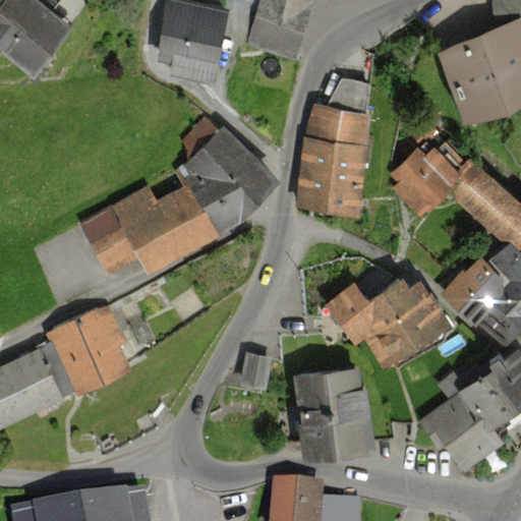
[(55,24),(24,0),(0,0),(0,48),(21,65),(55,24)]
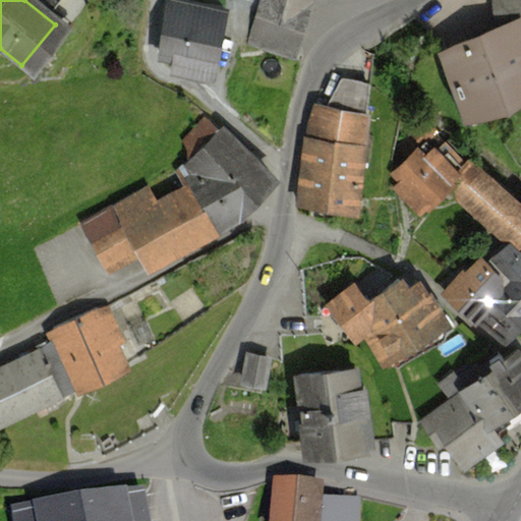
[(222,74),(232,0),(164,0),(158,51),(174,53),(172,67),(222,74)]
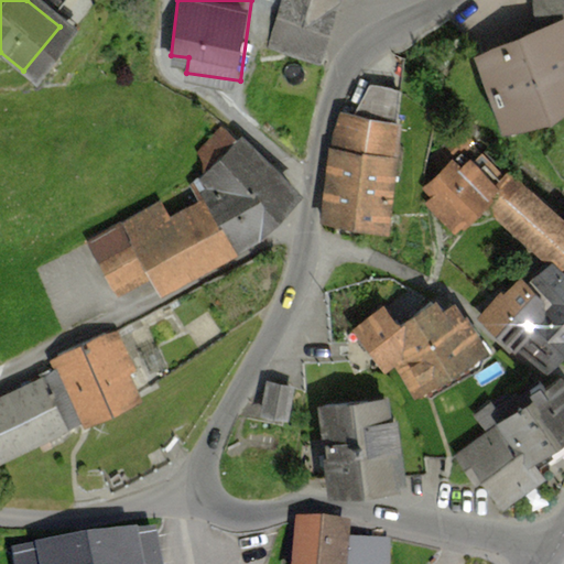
[(334,0),(270,0),(258,46),(320,62),(334,0)]
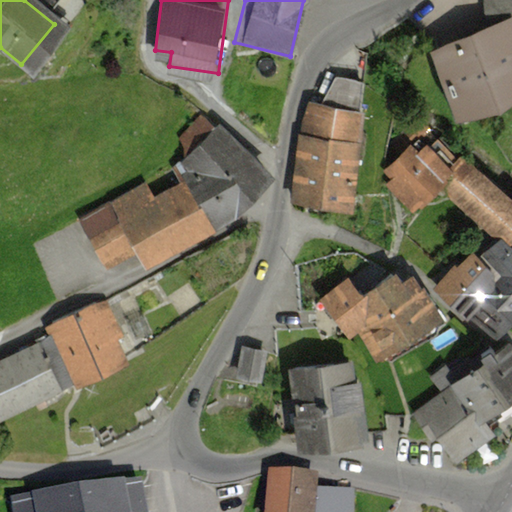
[(511,10),(511,0),(483,0),(484,13),(511,10)]
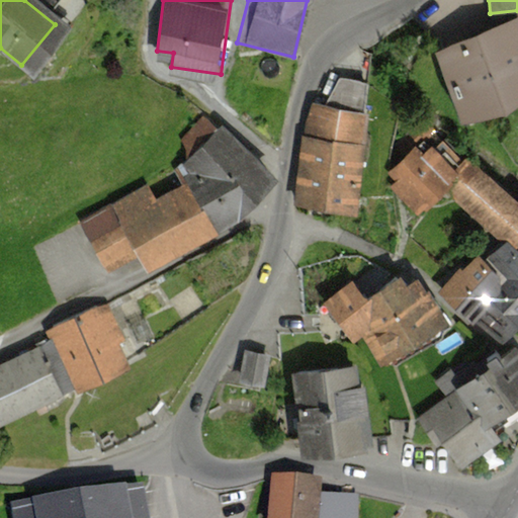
[(462,109),(517,87),(517,11),(436,44),(462,109)]
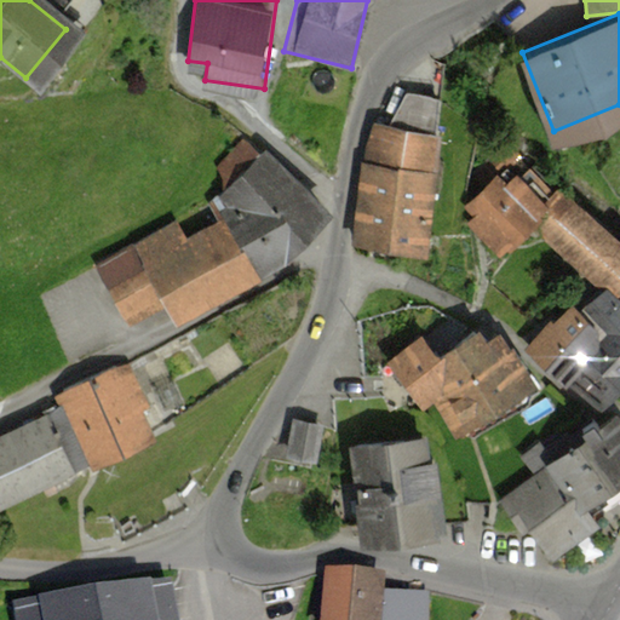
[(436,120),(443,89),(403,80),(396,112),(436,120)]
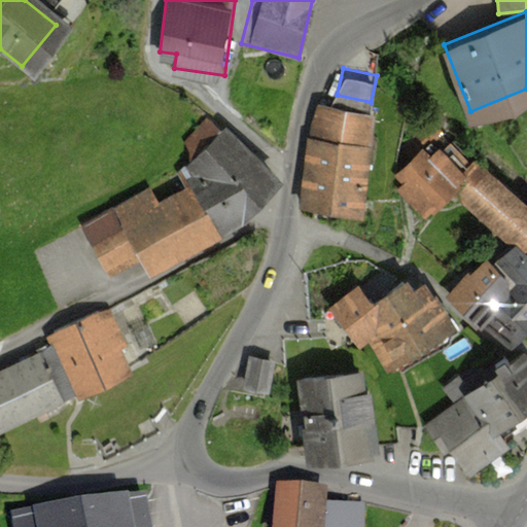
[(303,203),(362,210),(375,111),(315,104),(303,203)]
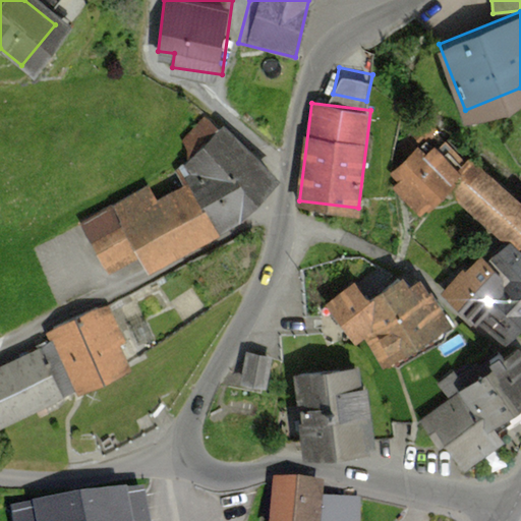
[(158,195),(149,182),(82,222),(108,267),(140,253),(147,265),(241,213),(278,173),(224,123),(175,169),(183,181),(158,195)]
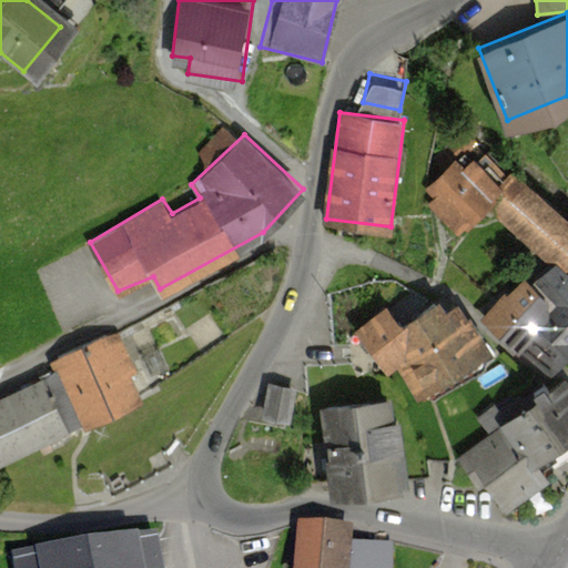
[(498,186),(464,151),(422,190),(456,226),(484,201),(498,186)]
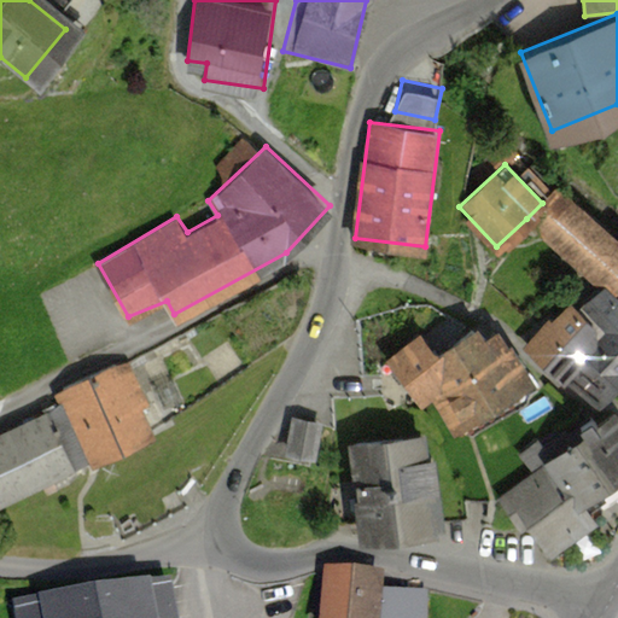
[(605,297),(617,284),(617,233),(613,239),(560,185),(542,203),(526,219),(599,292),(605,297)]
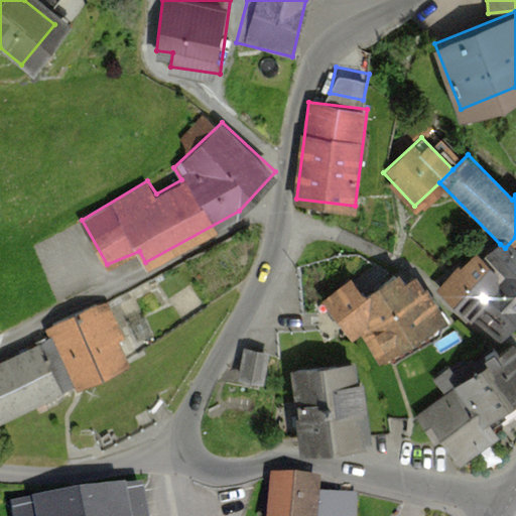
[(515,332),(515,241),(506,251),(500,244),(468,275),(450,259),(428,281),(456,309),(475,290),(515,332)]
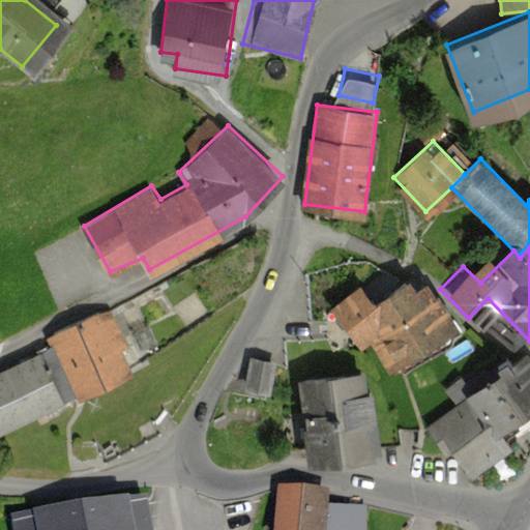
[(351,284),(320,305),(352,349),(363,341),(384,369),(447,323),(415,278),(404,287),(396,275),(362,300),(351,284)]
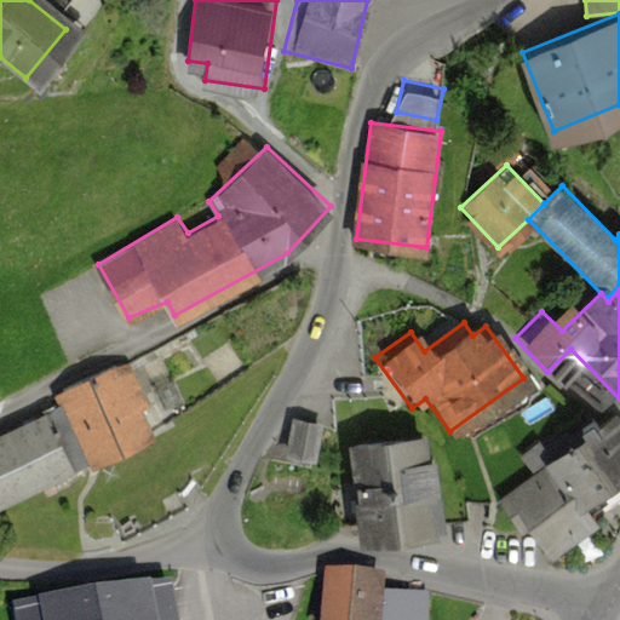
[(156,428),(128,361),(55,392),(82,459),(156,428)]
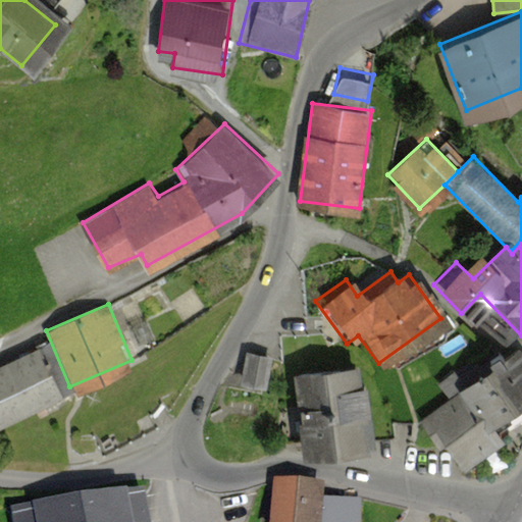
[(521,390),(521,363),(508,344),(413,413),(456,471),(496,442),(480,421),(521,390)]
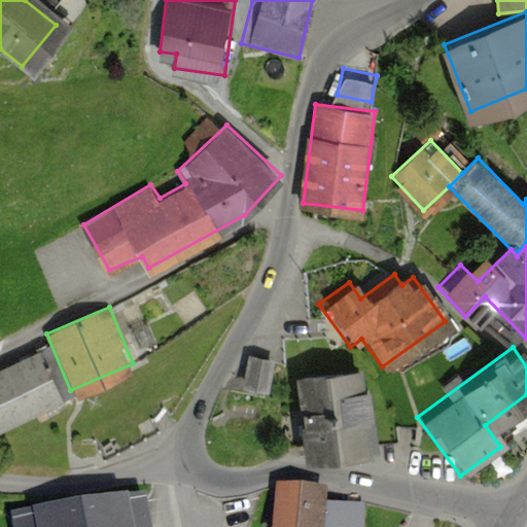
[(40,349),(0,369),(0,426),(63,396),(40,349)]
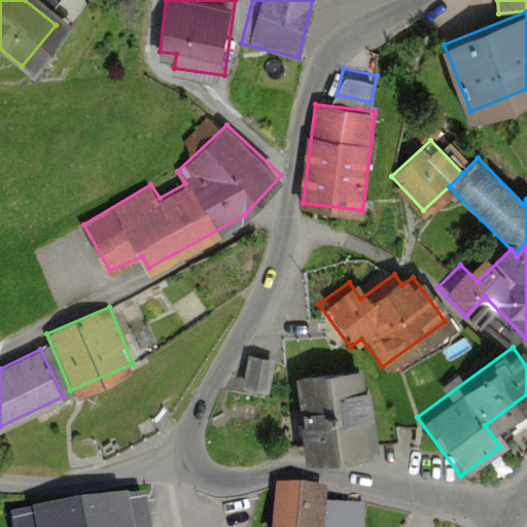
[(259,392),(269,360),(247,354),(237,385),(259,392)]
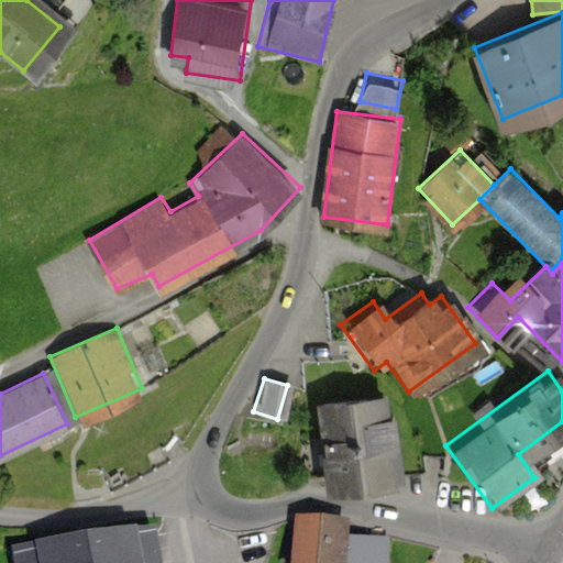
[(384,479),(374,390),(302,398),(312,487),(384,479)]
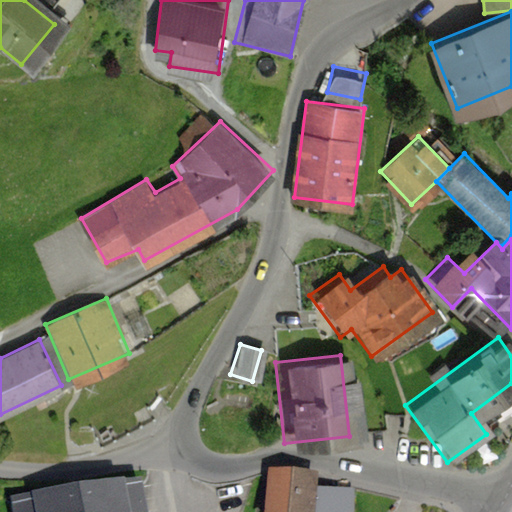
[(307,477),(255,477),(254,511),(346,511),(346,494),(307,494),(307,477)]
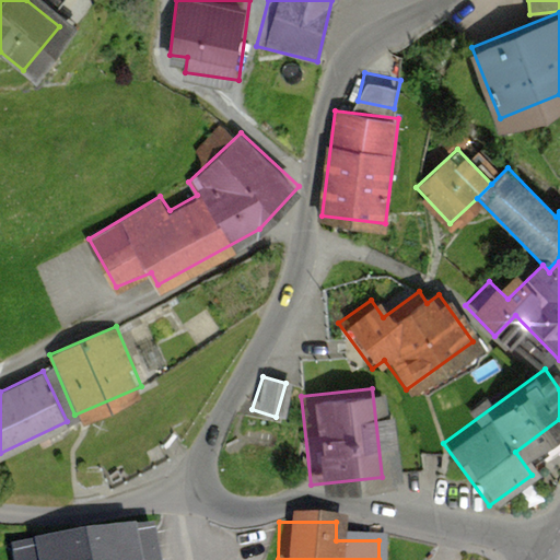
[(147,559),(144,531),(6,546),(7,559),(147,559)]
